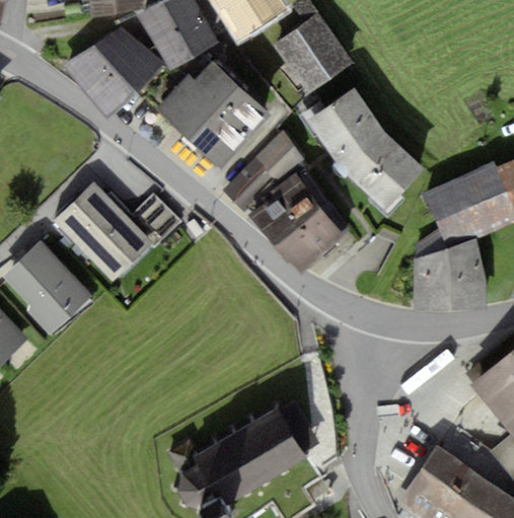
[(91,0),(92,12),(144,10),(143,0),(91,0)]
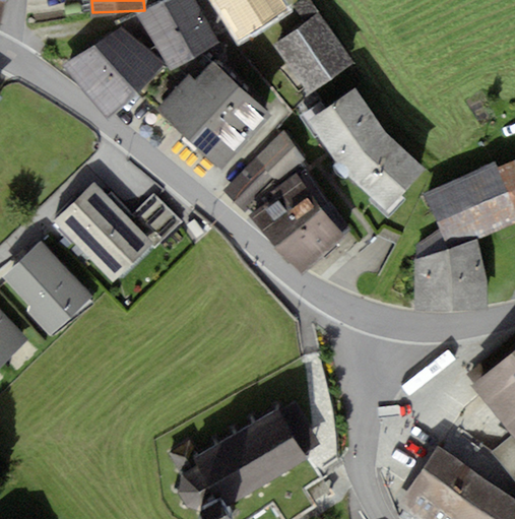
[(162,0),(136,15),(171,69),(218,40),(197,0),(162,0)]
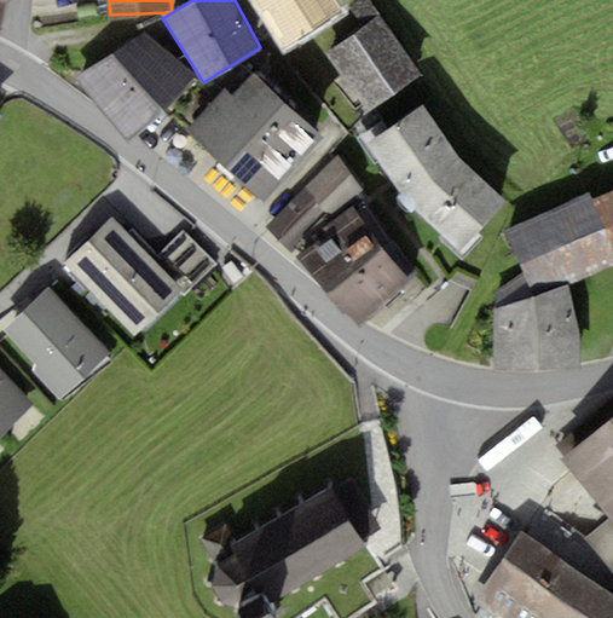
[(254,0),(284,47),(343,10),(337,0),(254,0)]
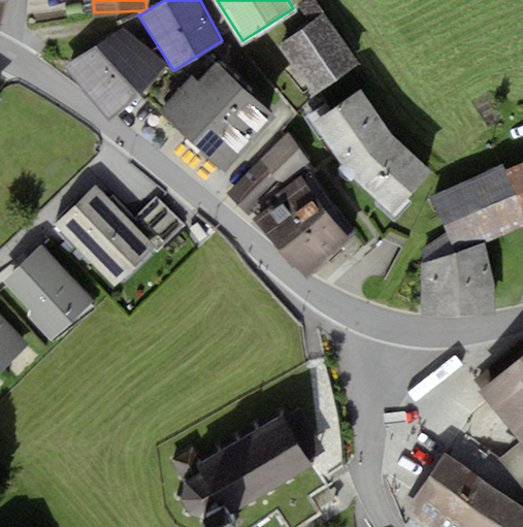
[(324,12),(276,45),(309,92),(356,58),(324,12)]
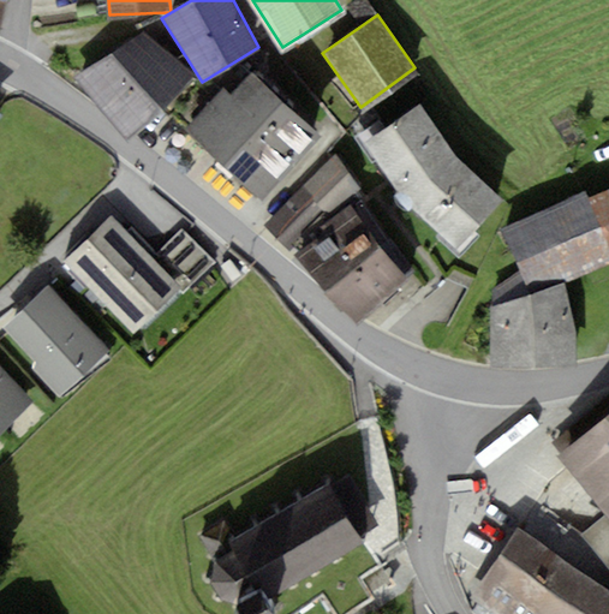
[(72,75),(127,138),(197,82),(142,31),(72,75)]
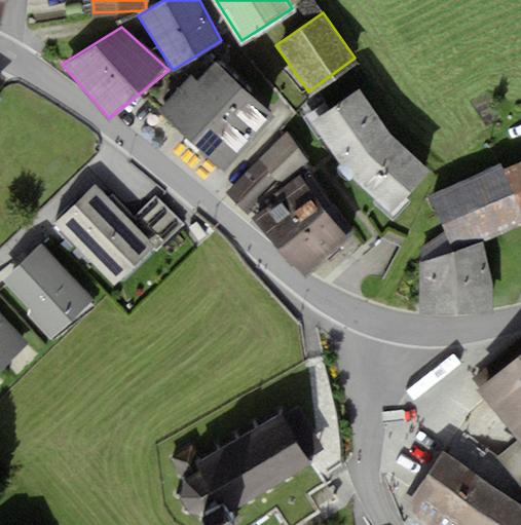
[(158,110),(225,170),(274,116),(216,63),(200,80),(192,73),(158,110)]
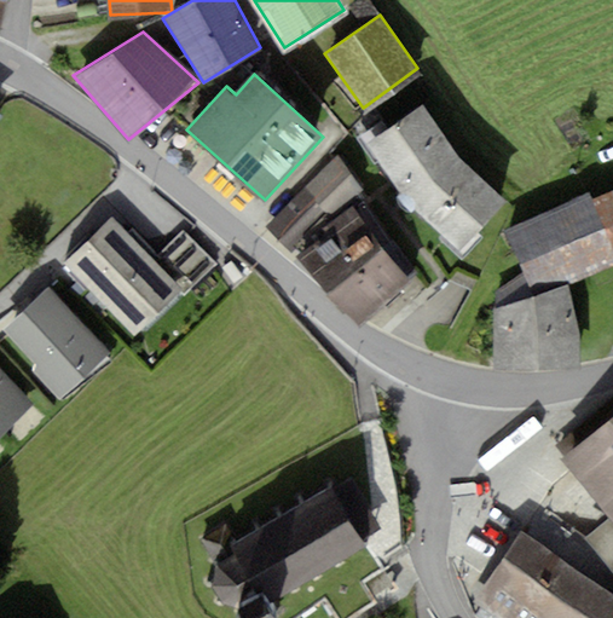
[(371,142),(412,208),(460,252),(505,201),(458,157),(423,105),(371,142)]
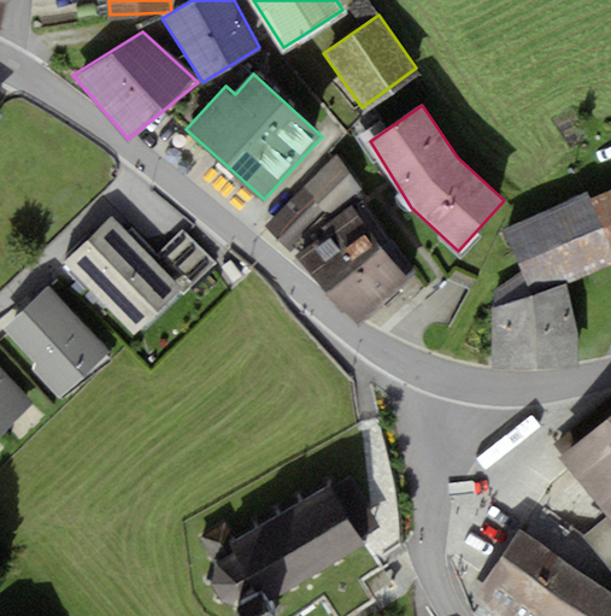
[(306,263),(356,318),(405,273),(350,189),(352,187),(330,159),(268,224),(306,263)]
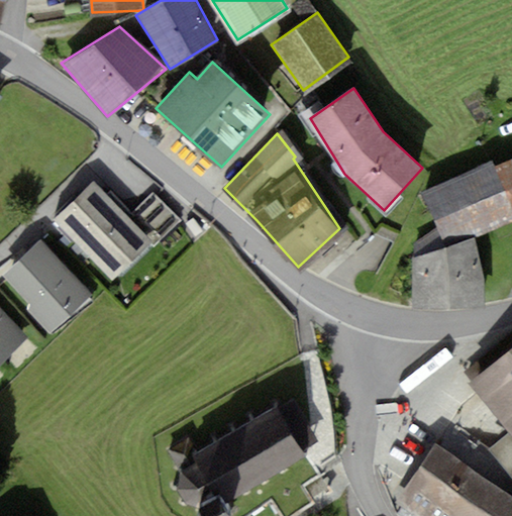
[(492,165),(420,194),(446,247),(474,237),(511,221),(511,162),(495,170),(492,165)]
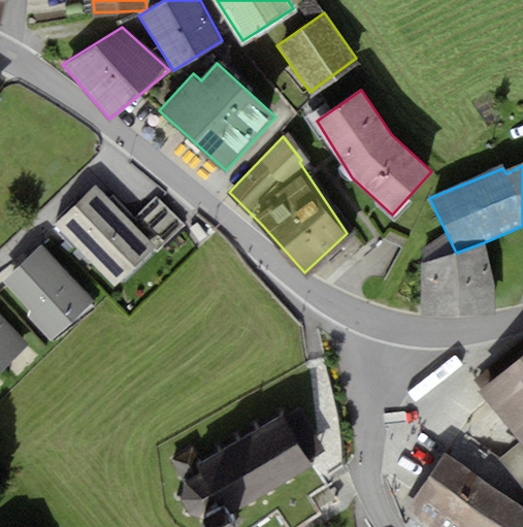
[(95,185),(54,223),(116,288),(156,250),(95,185)]
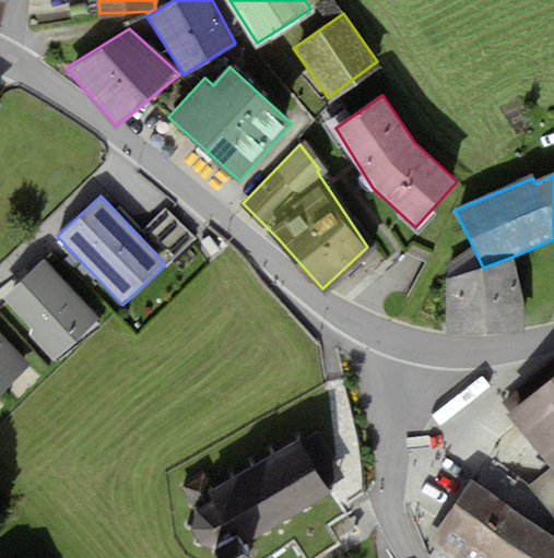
[(95,311),(38,252),(0,288),(0,293),(28,323),(24,328),(50,354),(95,311)]
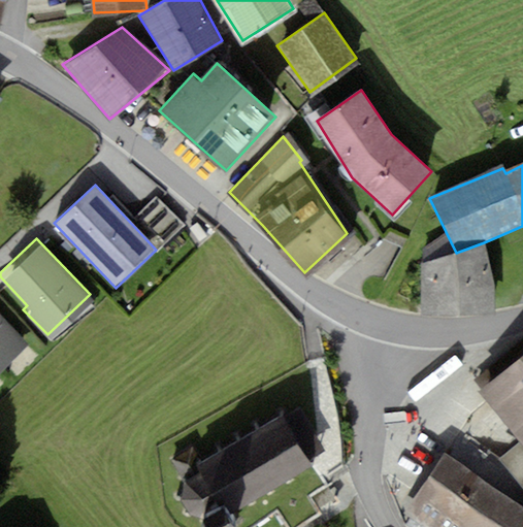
[(424,262),(422,315),(494,315),(493,278),(484,242),(456,253),(424,262)]
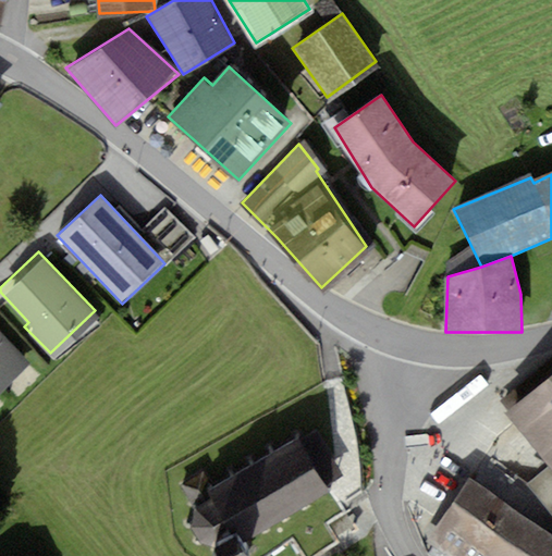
[(0,381),(25,359),(0,332),(0,381)]
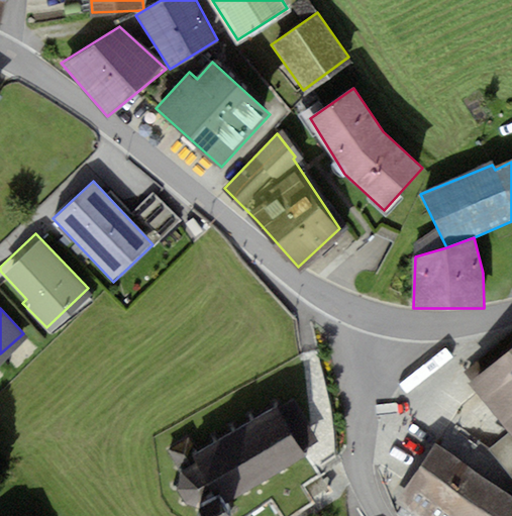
[(511,346),(470,381),(511,432),(511,346)]
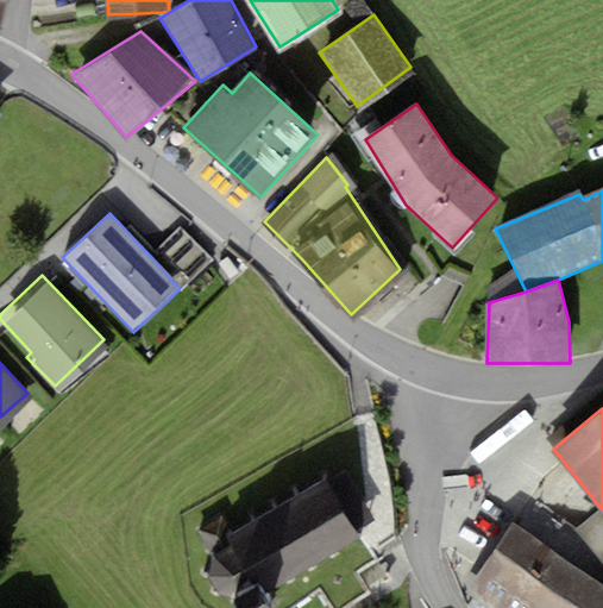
[(246,607),(249,607),(360,539),(322,480),(228,538),(220,526),(202,537),(209,550),(205,574),(215,594),(242,600),(246,607)]
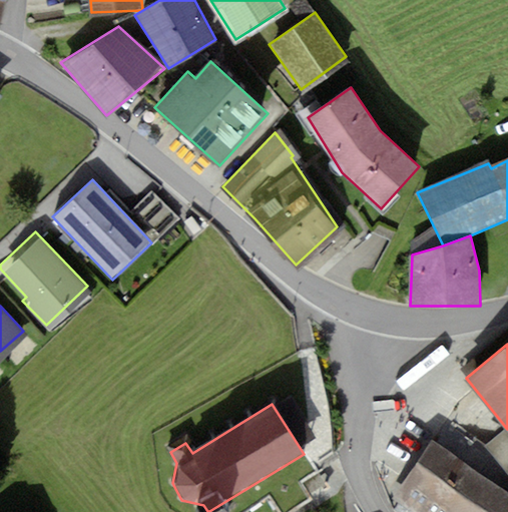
[(394,494),(414,511),(507,511),(507,462),(476,440),(463,460),(433,441),(394,494)]
